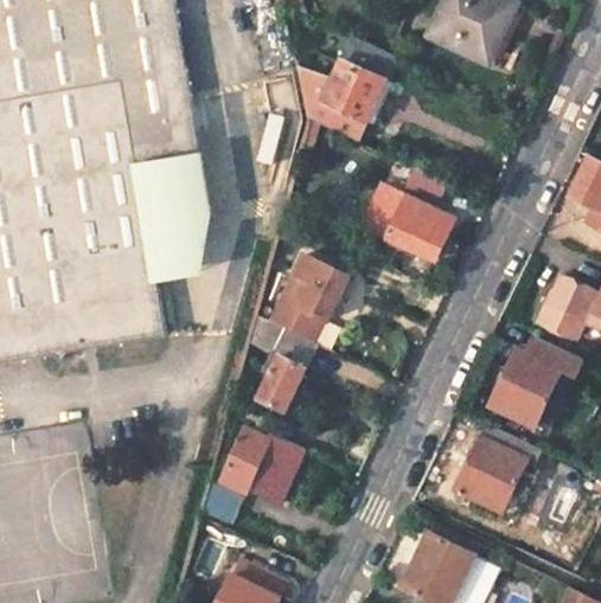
[(0,364),(51,357),(57,363),(63,355),(164,339),(155,286),(135,170),(200,158),(173,0),(0,0),(0,364)]
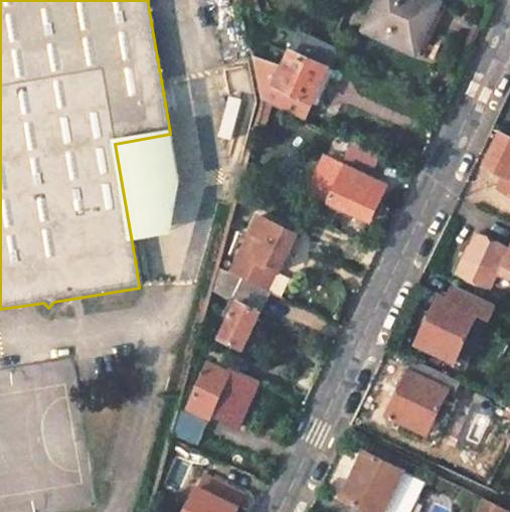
[(440,4),(431,0),(378,0),(363,31),(414,56),(440,4)]
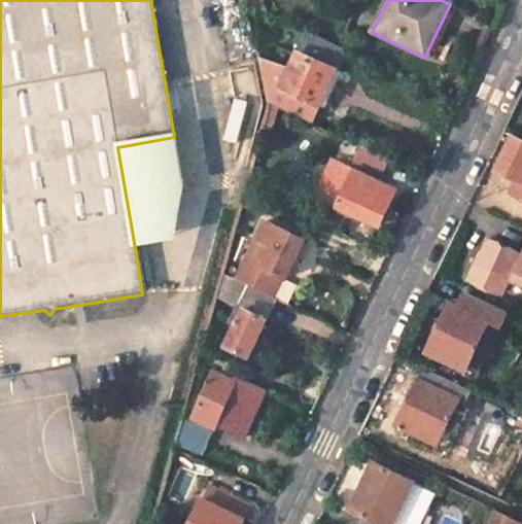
[(266,100),(304,118),(338,46),(302,29),(282,72),(274,68),(266,100)]
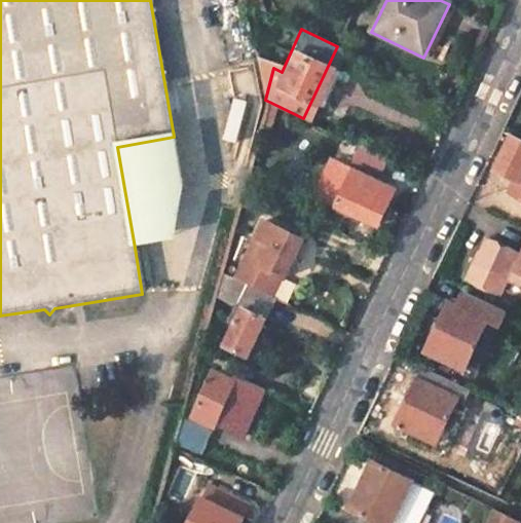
[(254,61),(265,100),(273,68),(274,67),(254,61)]
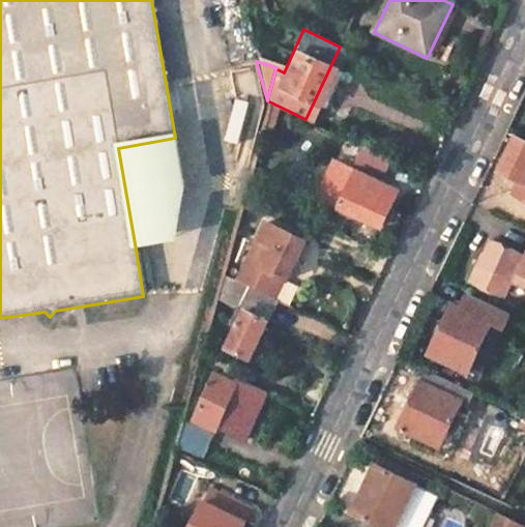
[(524,140),(514,135),(498,168),(519,178),(513,193),(524,198),(524,140)]
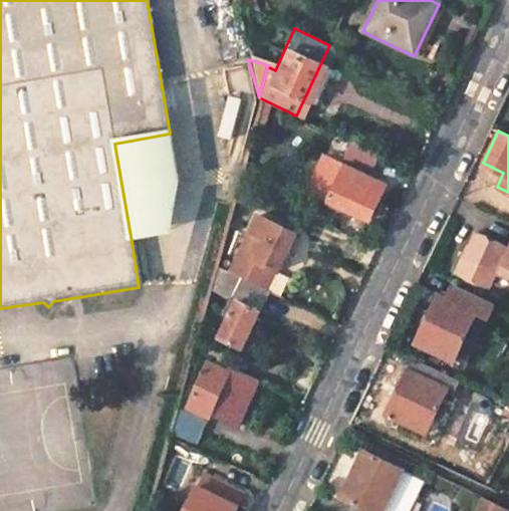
[(114,144),(132,242),(168,235),(178,182),(170,134),(114,144)]
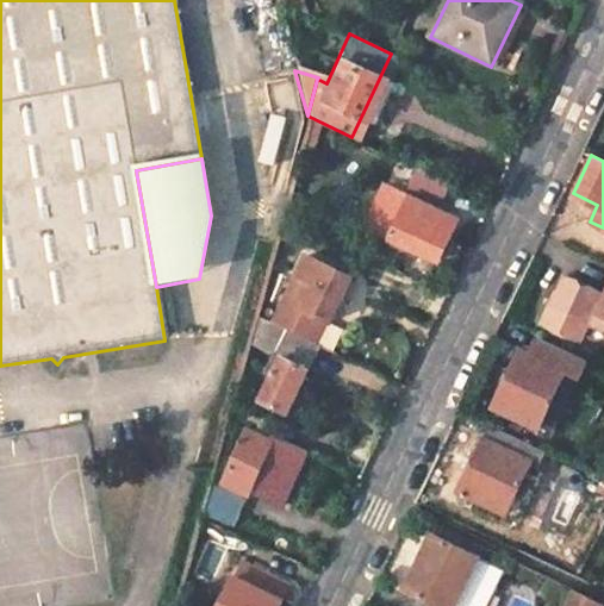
[(413,167),(405,185),(443,202),(452,185),(413,167)]
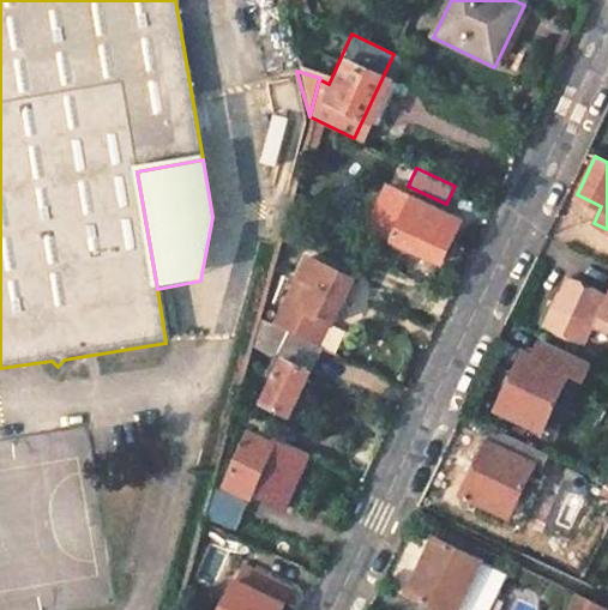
[(461,219),(413,197),(393,237),(440,260),(461,219)]
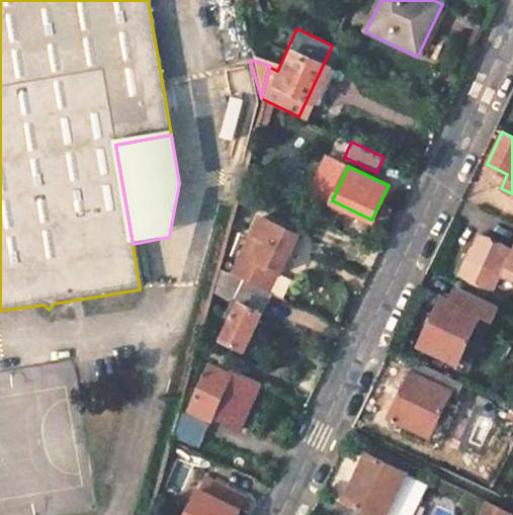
[(300,234),(256,213),(229,271),(239,276),(267,290),(277,270),(281,272),(300,234)]
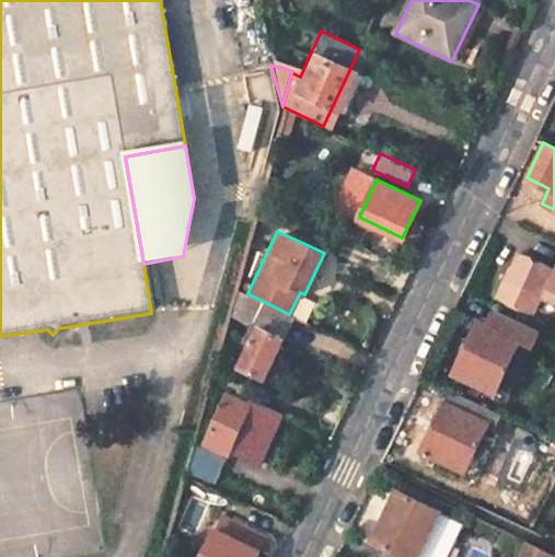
[(554,251),(548,268),(531,257),(511,250),(508,257),(504,265),(490,293),(509,308),(529,313),(538,299),(554,306),(554,251)]
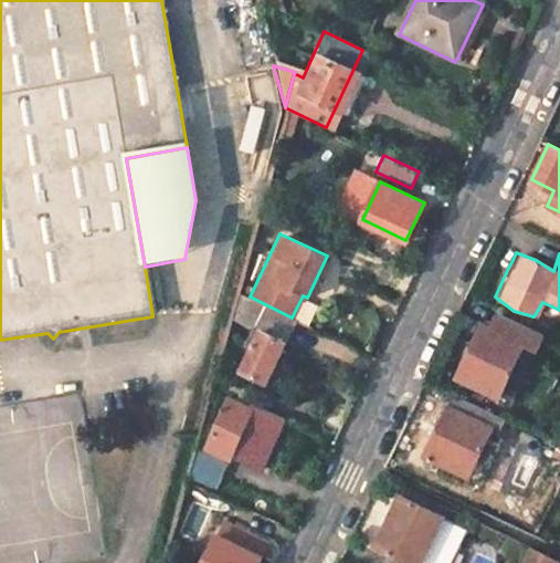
[(240,367),(264,378),(292,318),(261,302),(251,323),(259,327),(240,367)]
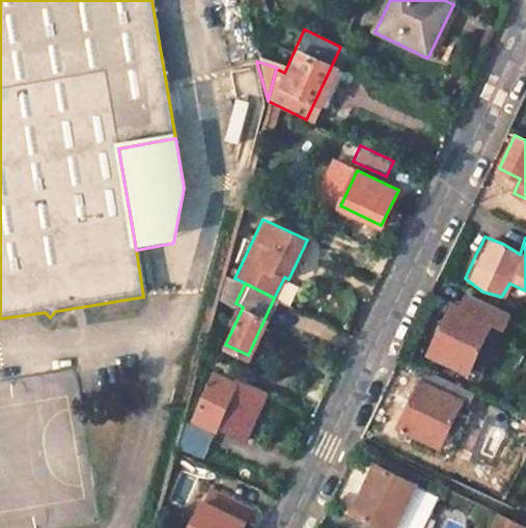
[(428,351),(467,370),(491,322),(500,326),(507,311),(468,293),(460,306),(452,303),(428,351)]
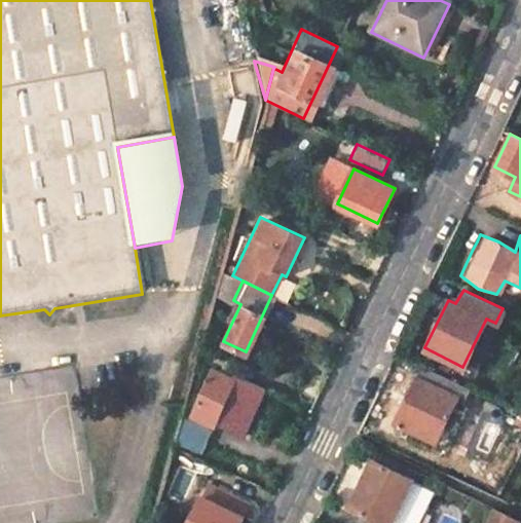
[(203,324),(192,321),(187,336),(198,339),(203,324)]
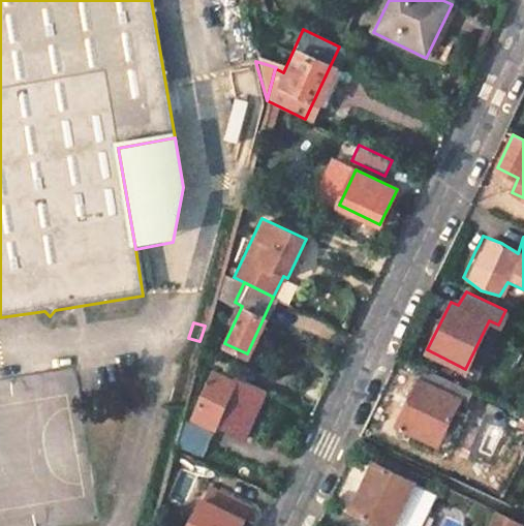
[(436,444),(459,398),(467,403),(473,391),(423,367),(395,425),(436,444)]
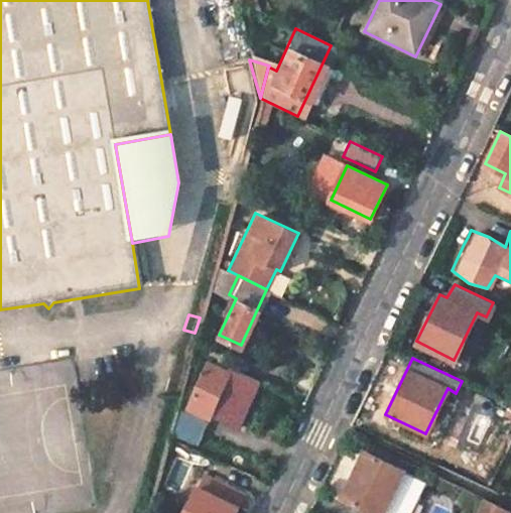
[(210,418),(228,373),(208,364),(188,409),(210,418)]
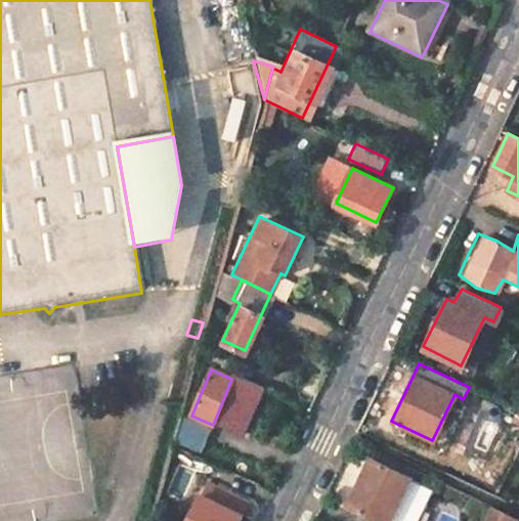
[(204,449),(211,430),(177,415),(171,437),(204,449)]
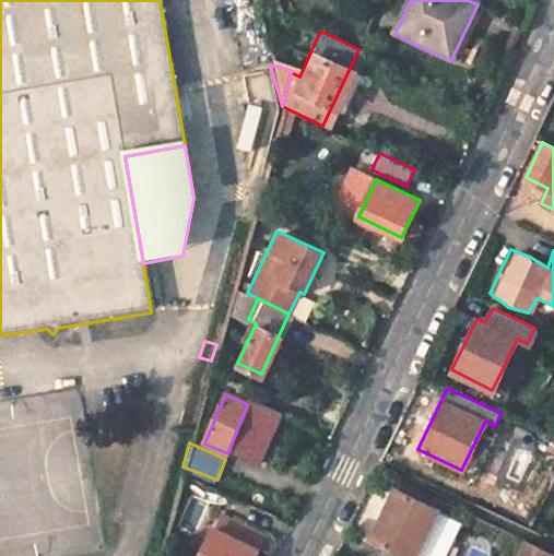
[(411,555),(434,508),(393,489),(369,539),(404,555),(411,555)]
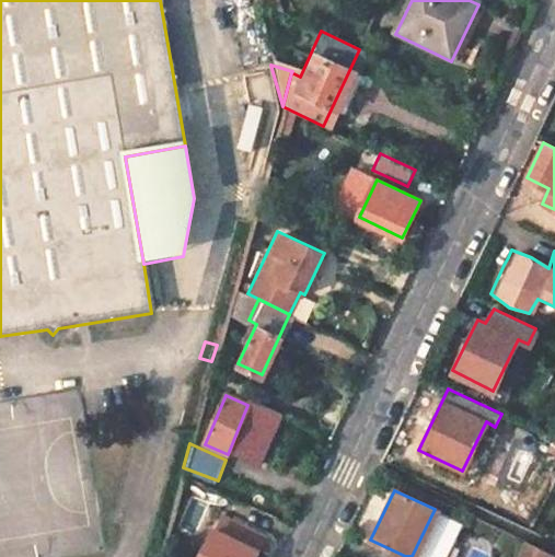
[(255,556),(266,534),(224,513),(203,556),(255,556)]
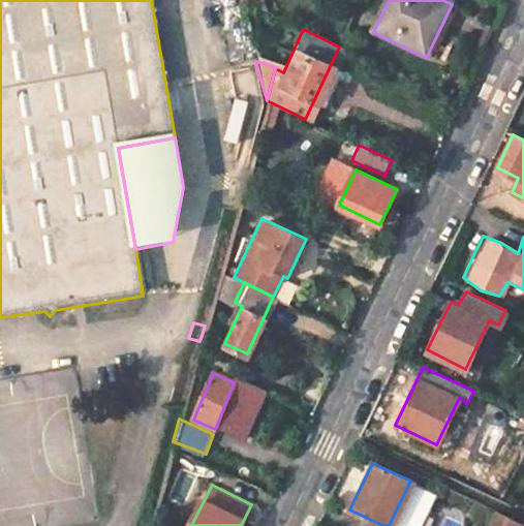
[(523,525),(496,513),(489,525),(523,525)]
